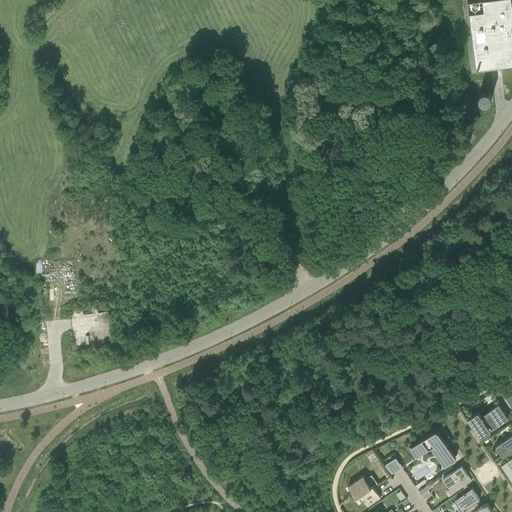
[(511,0),(467,0),(476,68),(490,66),(499,65),(511,63),(511,0)]
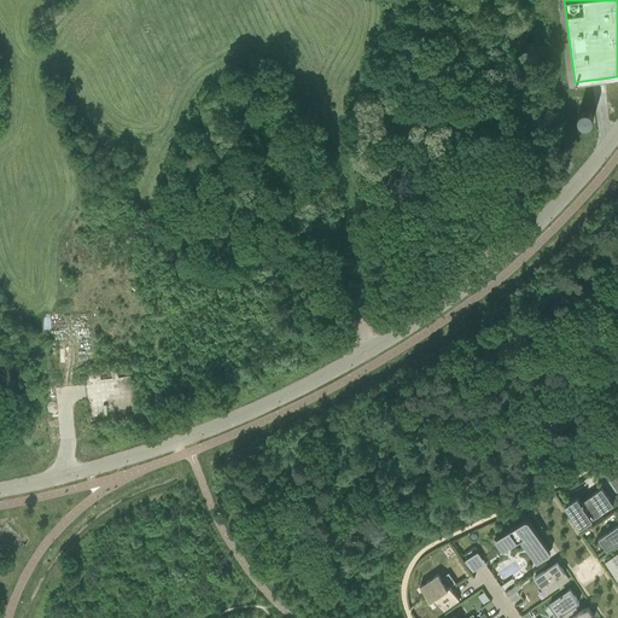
[(594,129),(595,124),(594,120),(590,116),(584,115),(579,116),(576,120),(575,124),(576,129),(579,133),(584,134),(590,133),(594,129)]
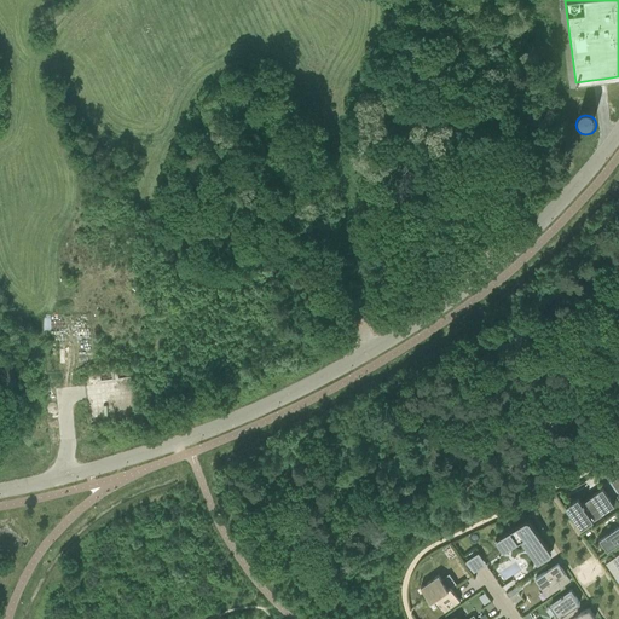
[(578,498),(566,505),(579,525),(580,528),(586,525),(595,519),(606,512),(614,505),(602,489),(594,495),(582,503),(578,498)]
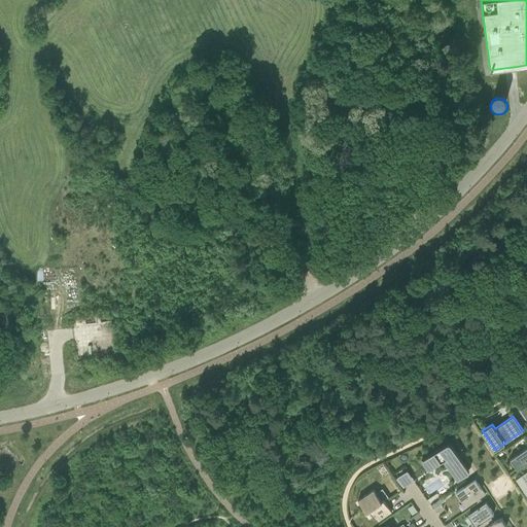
[(469,471),(468,470),(449,442),(421,461),(425,467),(427,465),(430,469),(448,457),(455,467),(450,470),(457,481),(467,475),(468,473),(468,472),(469,472),(469,471)]
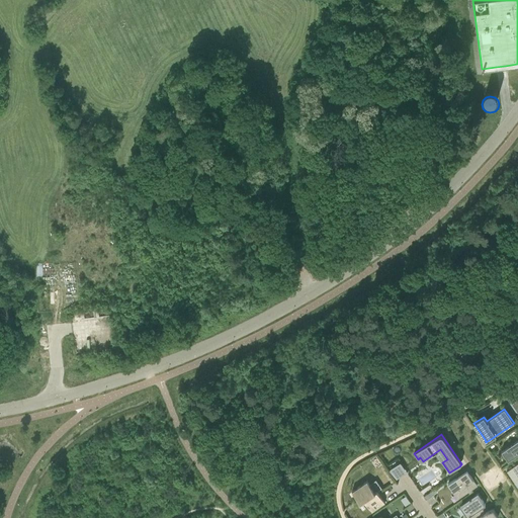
[(517,439),(501,451),(508,461),(517,454),(517,439)]
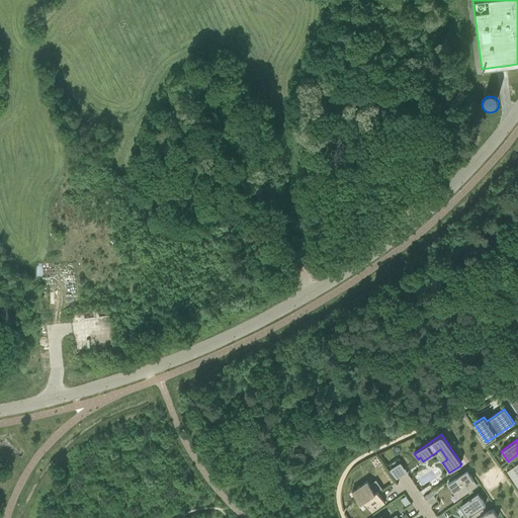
[(400,461),(390,468),(396,479),(407,471),(400,461)]
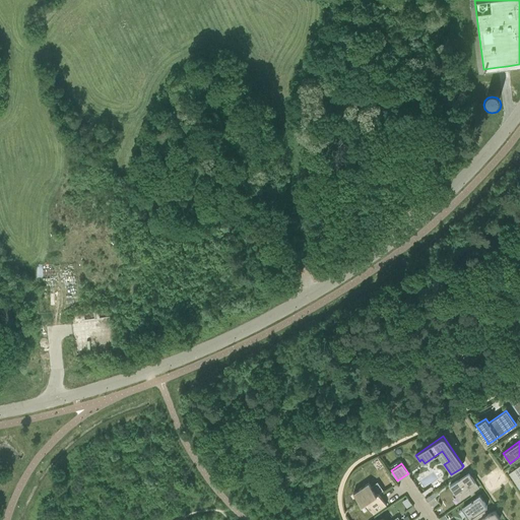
[(513,481),(517,486),(519,484),(519,465),(508,473),(513,481)]
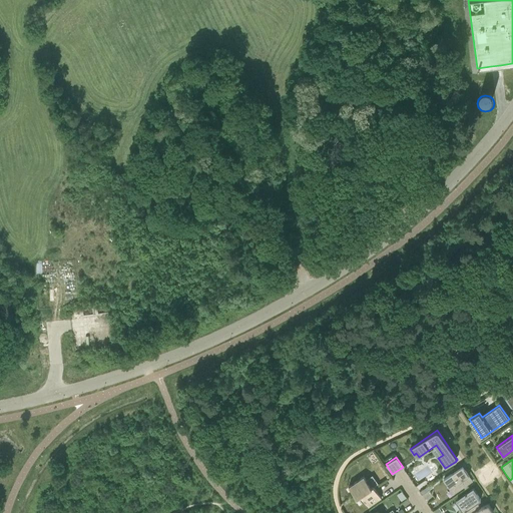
[(460,468),(444,479),(450,489),(453,487),(457,492),(472,481),(465,471),(462,467),(460,468)]
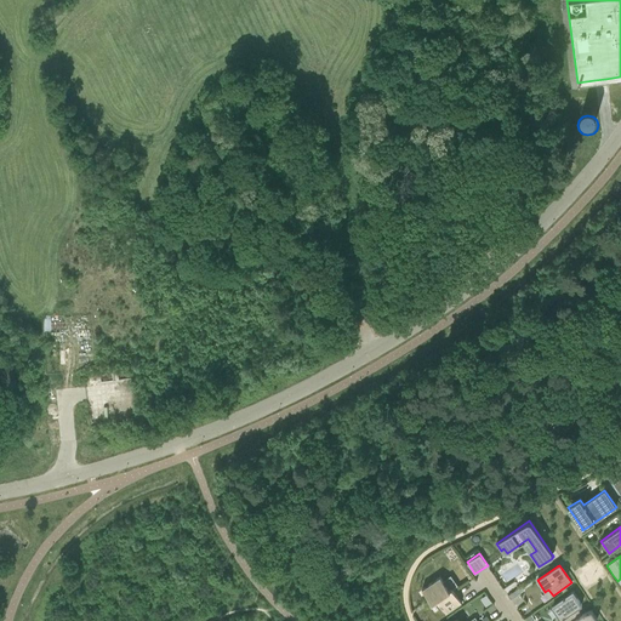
[(439,577),(422,590),(429,600),(432,604),(436,602),(437,600),(445,614),(461,603),(453,590),(457,586),(450,576),(443,581),(439,577)]
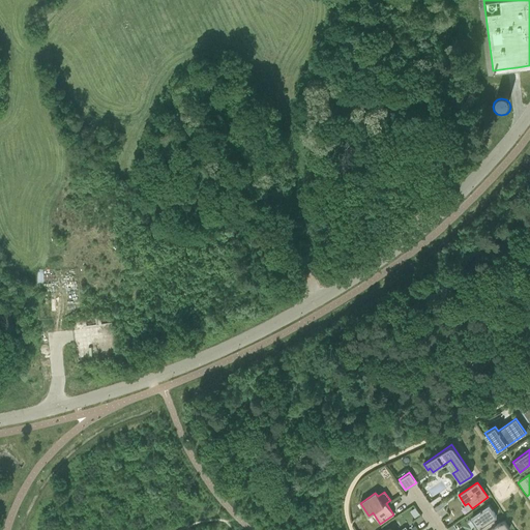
[(436,511),(443,506),(441,503),(433,508),(436,511)]
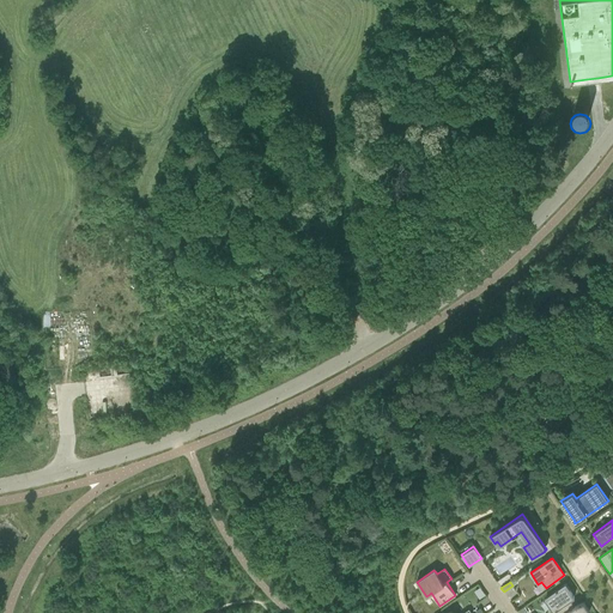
[(546,599),(545,599),(553,612),(557,612),(572,604),(570,600),(574,598),(565,586),(565,584),(546,599)]
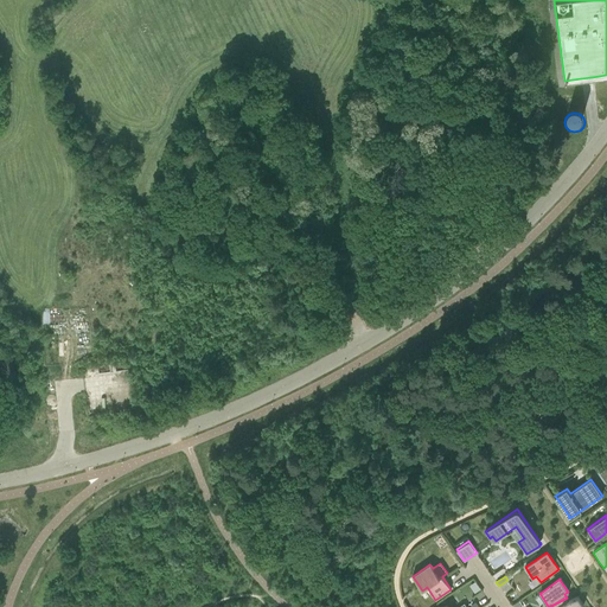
All buildings are outlined.
